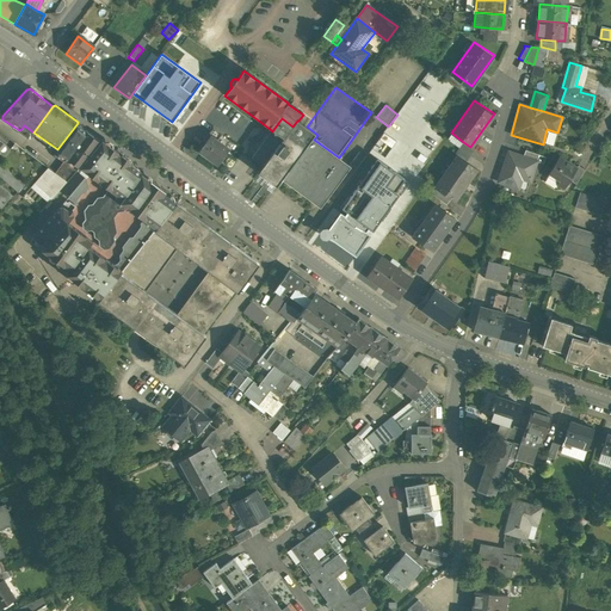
[(298,121),(297,121),(292,127),(282,118),(272,131),(252,159),(282,181),(283,180),(316,204),(321,208),(350,168),(312,141),(316,135),(298,121)]
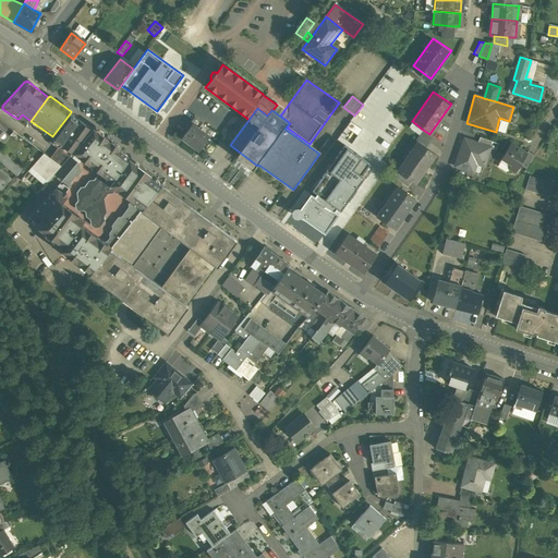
[(93,130),(71,112),(52,136),(73,152),(93,130)]
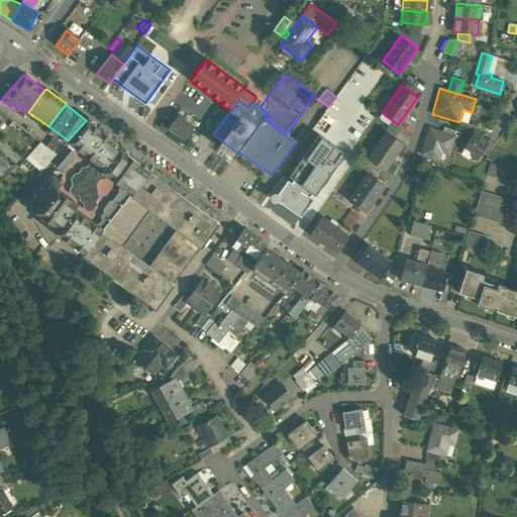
[(175,117),(177,118),(169,129),(184,140),(194,127),(193,126),(198,120),(194,118),(181,108),(175,117)]
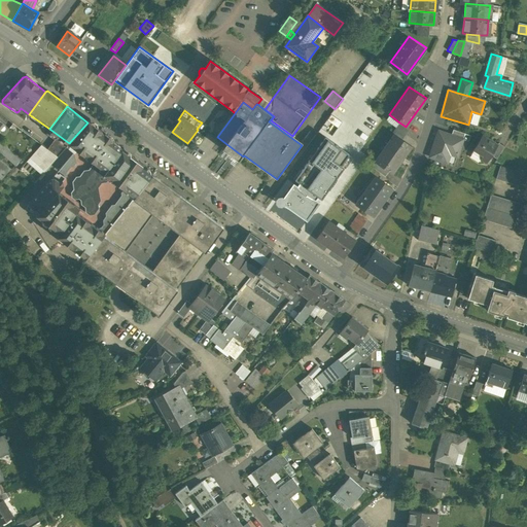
[(327,120),(338,128),(342,123),(330,115),(327,120)]
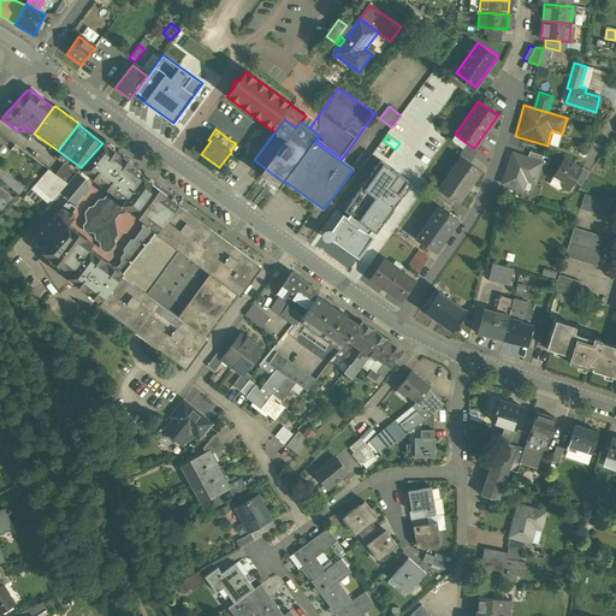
[(102,143),(81,167),(86,171),(108,189),(111,190),(124,200),(122,202),(129,208),(134,212),(146,220),(158,230),(158,229),(178,203),(165,194),(167,193),(153,181),(143,175),(142,176),(134,170),(134,166),(131,164),(131,161),(124,155),(124,157),(120,157),(119,153),(107,144),(104,141),(102,143)]
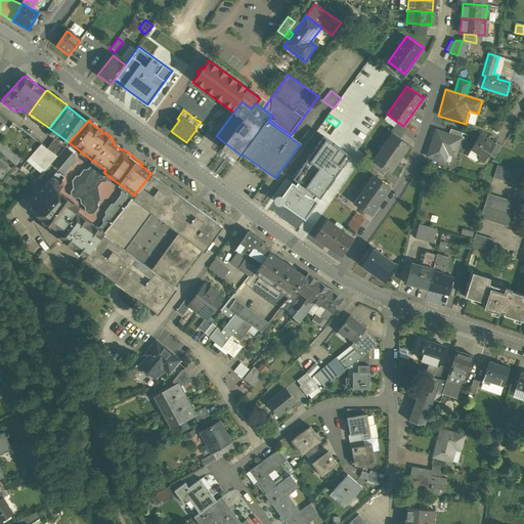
[(403,126),(397,122),(393,127),(402,133),(406,128),(403,126)]
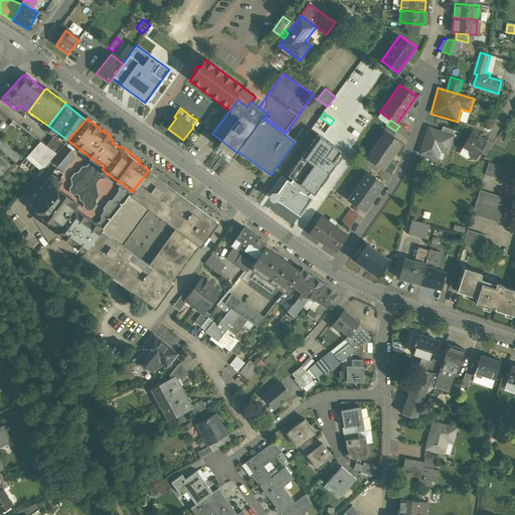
[(395,131),(386,125),(382,130),(384,132),(392,136),(395,131)]
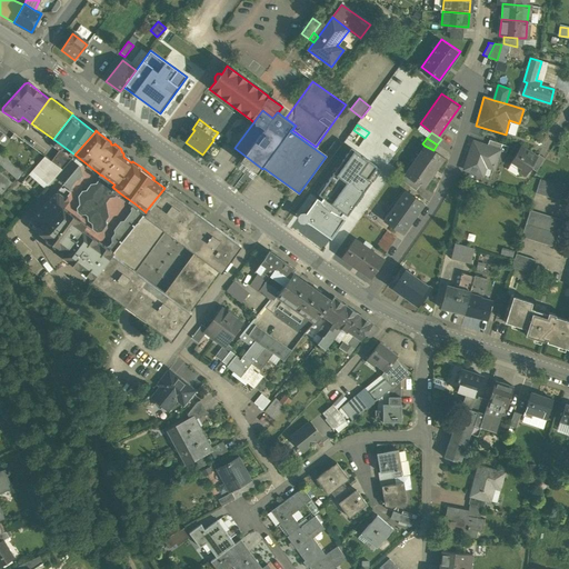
[(75,155),(53,139),(50,145),(58,150),(70,160),(75,155)]
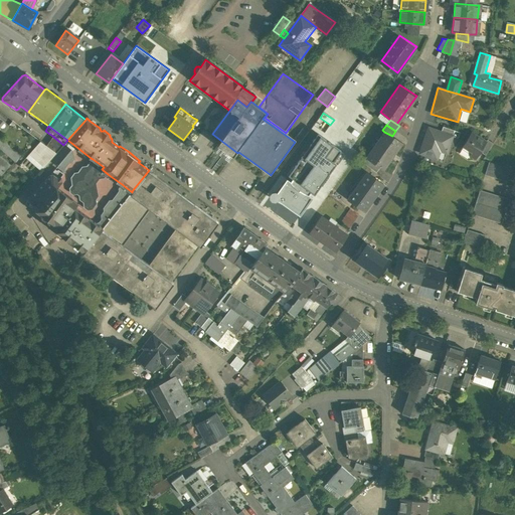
[(460,133),(443,127),(441,133),(452,137),(458,139),(460,133)]
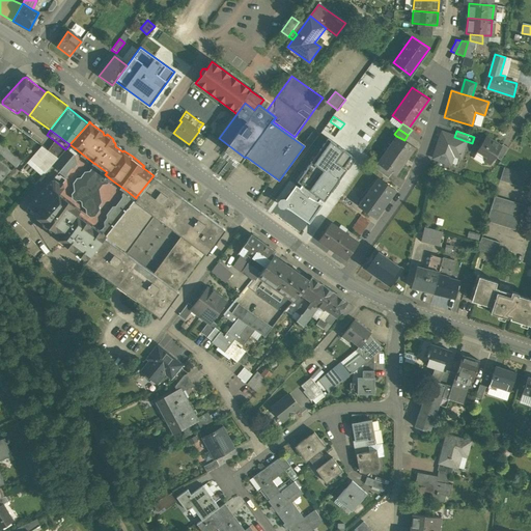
[(454,137),(442,132),(432,159),(446,163),(449,157),(452,155),(460,158),(466,141),(454,137)]
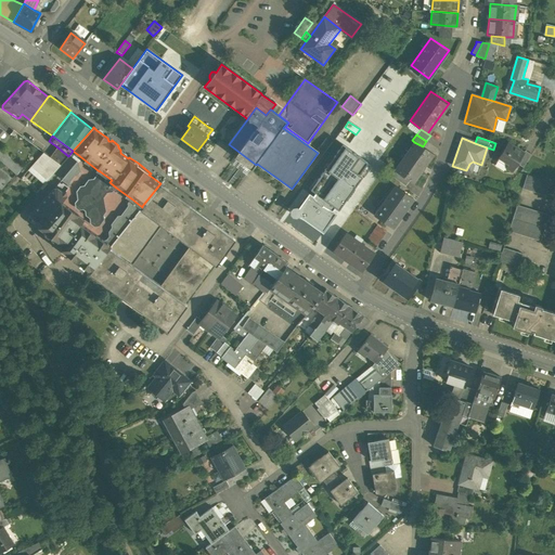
[(423,146),(414,142),(395,170),(397,172),(409,181),(412,183),(433,154),(423,146)]
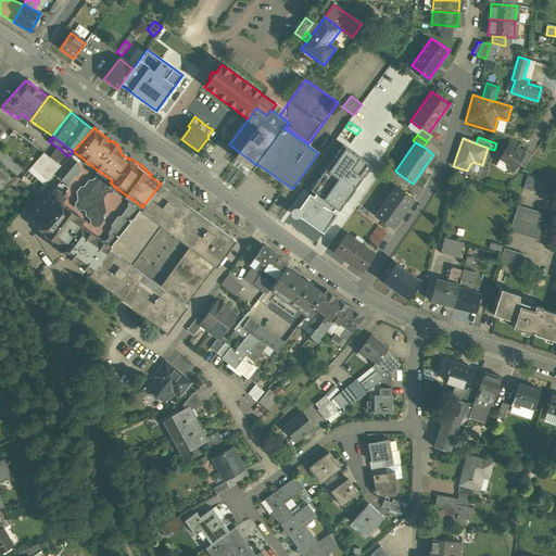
[(523,153),(508,143),(498,158),(508,164),(506,167),(514,172),(518,164),(525,153),(523,153)]
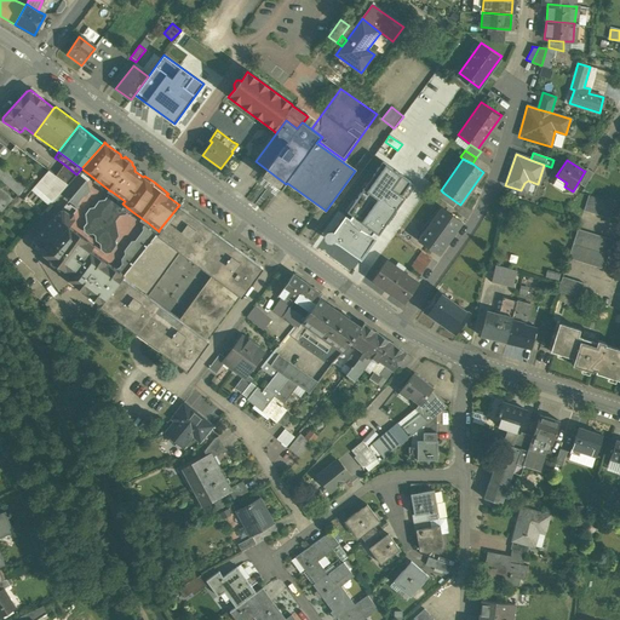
[(402,195),(411,182),(383,162),(346,212),(352,216),(349,219),(345,217),(333,235),(332,233),(329,233),(328,234),(327,234),(326,236),(326,237),(327,240),(329,241),(331,241),(333,240),(361,259),(375,239),(372,236),(374,231),(378,234),(405,197),(402,195)]
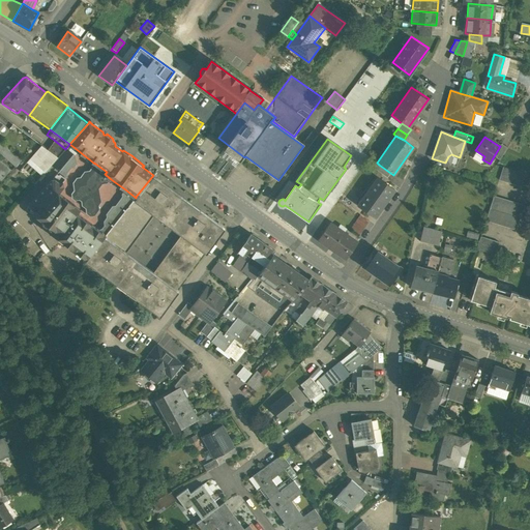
[(65,149),(54,140),(47,150),(58,157),(65,149)]
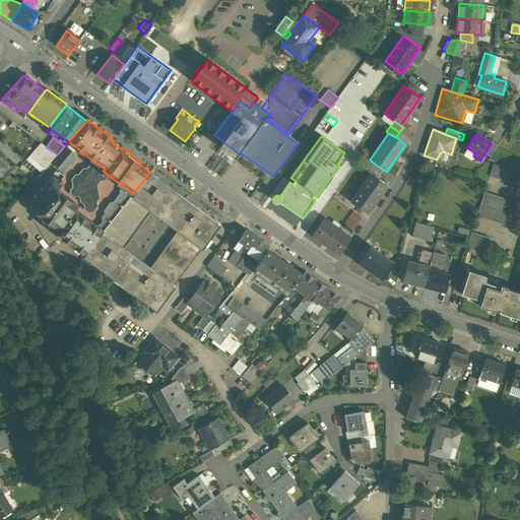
[(19,158),(0,141),(0,150),(15,164),(19,158)]
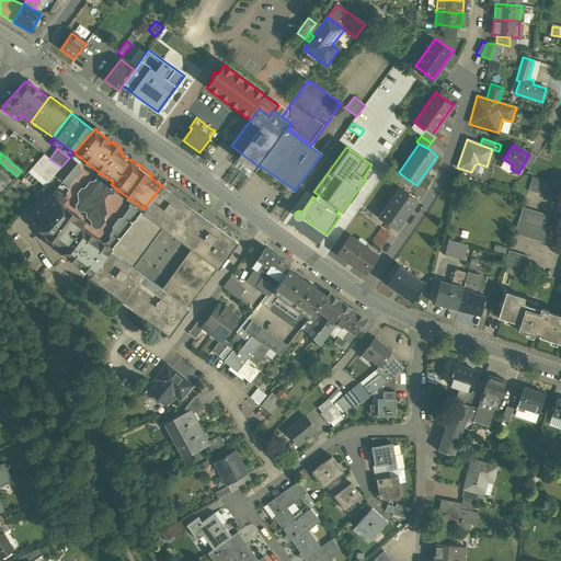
[(537,156),(530,152),(528,155),(529,155),(523,165),(528,169),(537,156)]
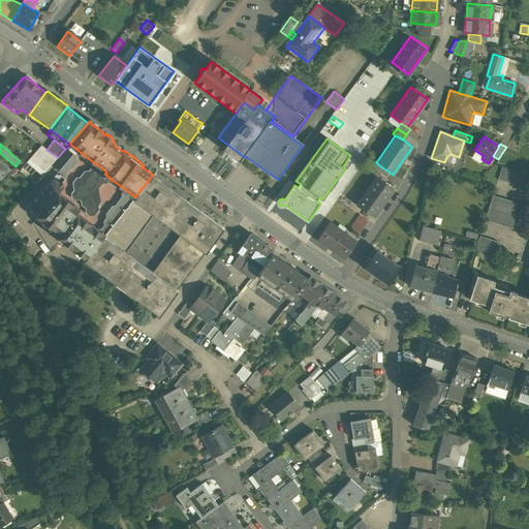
[(47,150),(41,145),(32,157),(48,168),(58,157),(47,150)]
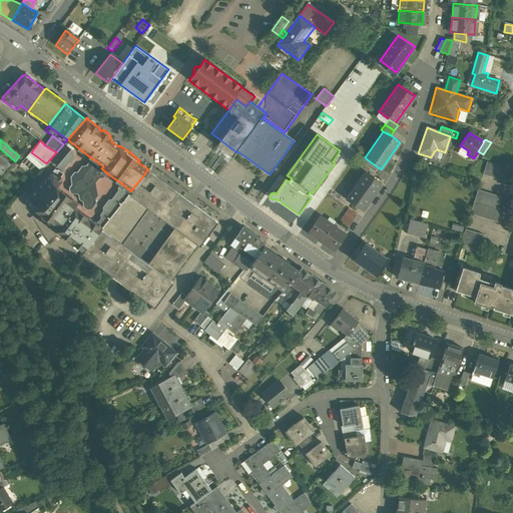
[(71,148),(57,165),(64,171),(65,170),(64,170),(64,167),(69,161),(71,161),(75,156),(73,155),(72,149),(71,148)]
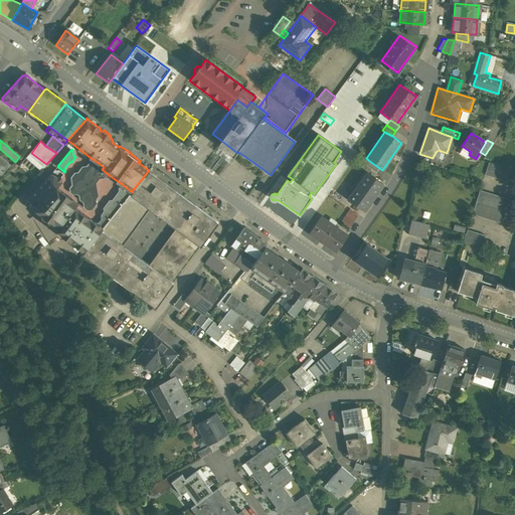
[(237,153),(232,159),(262,180),(267,172),(238,152),(237,153)]
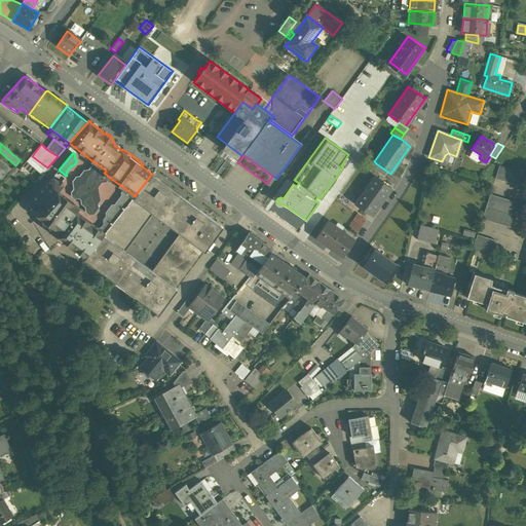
[(47,167),(32,156),(20,170),(35,182),(47,167)]
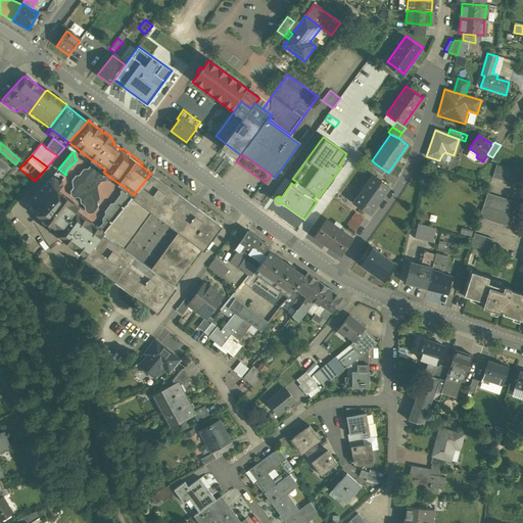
[(0,180),(10,169),(0,160),(0,180)]
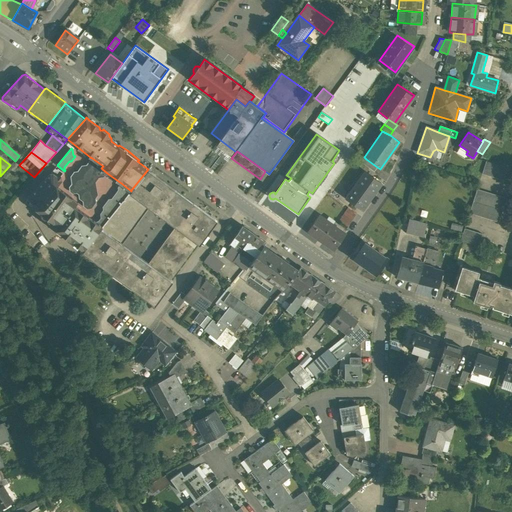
[(103,166),(92,158),(86,164),(82,165),(77,170),(77,171),(74,172),(70,176),(72,183),(70,186),(70,190),(73,192),(77,192),(79,193),(80,197),(79,197),(83,200),(84,205),(84,206),(88,208),(92,208),(96,202),(95,198),(98,195),(96,182),(99,177),(104,177),(107,173),(101,168),(103,166)]
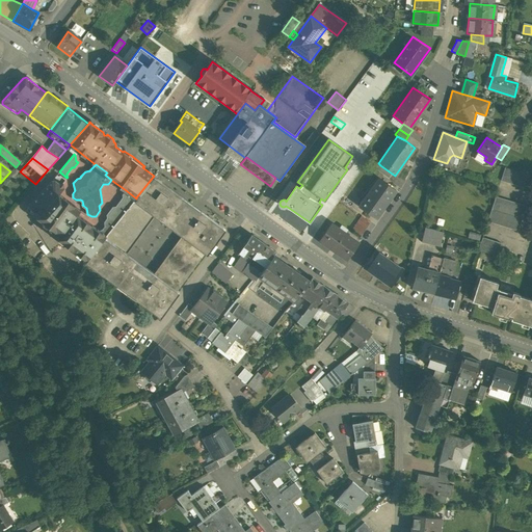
[(392,174),(380,165),(377,170),(389,178),(392,174)]
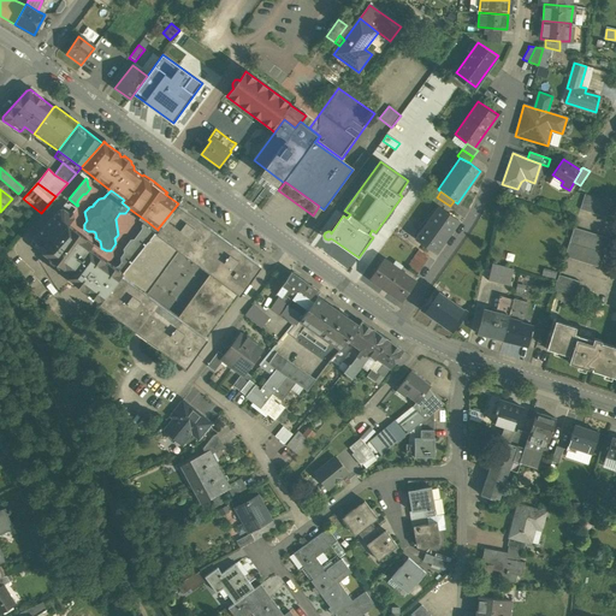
[(615,214),(615,203),(584,194),(579,209),(615,220),(615,214)]
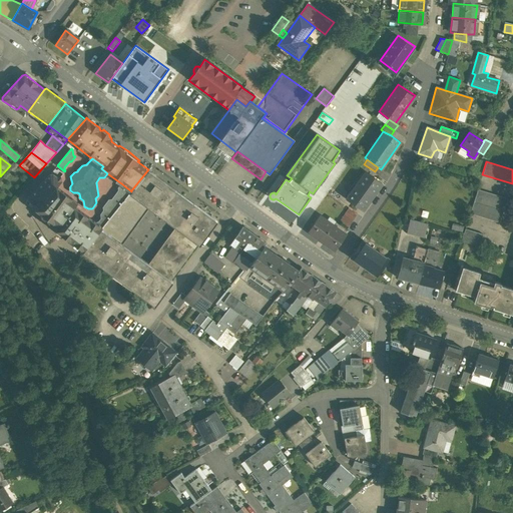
[(154,302),(214,221),(182,197),(154,176),(155,175),(148,169),(131,190),(83,250),(82,251),(92,260),(94,258),(120,277),(154,302)]
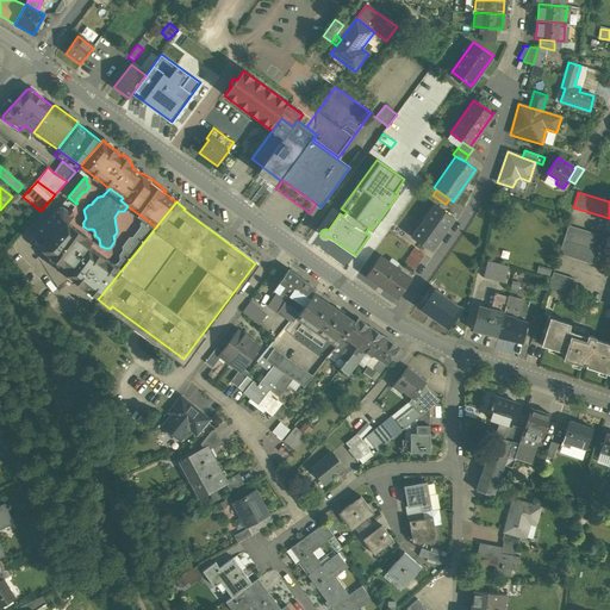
[(434,204),(411,236),(431,250),(454,218),(434,204)]
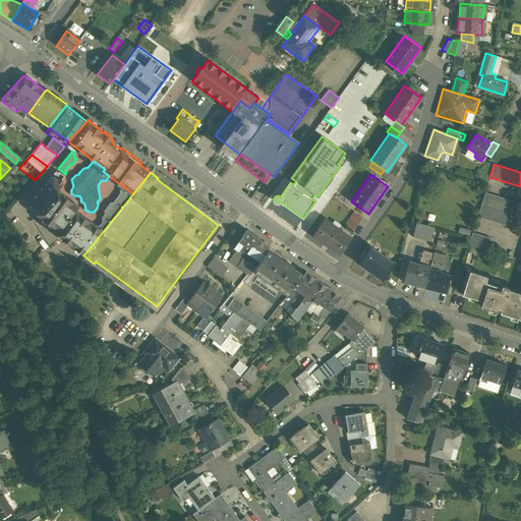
[(51,176),(29,199),(29,203),(33,207),(36,207),(39,209),(36,211),(36,212),(36,213),(58,189),(62,184),(61,179),(58,179),(54,176),(51,176)]
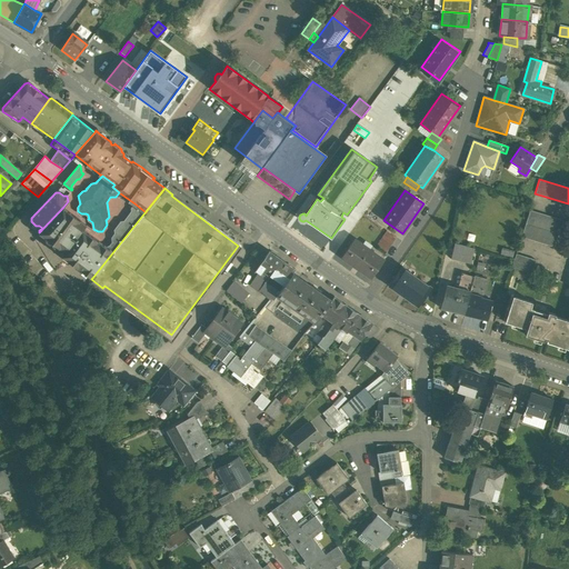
[(125,220),(120,221),(115,229),(117,231),(112,237),(112,241),(110,245),(107,246),(113,251),(146,212),(135,203),(131,209),(131,211),(125,220)]
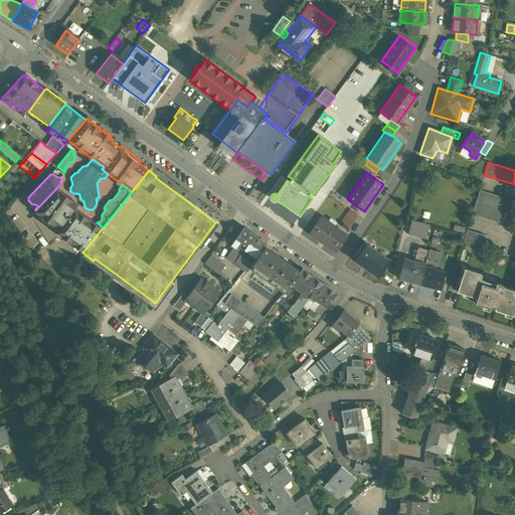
[(35,210),(58,227),(75,206),(78,202),(57,187),(35,210)]
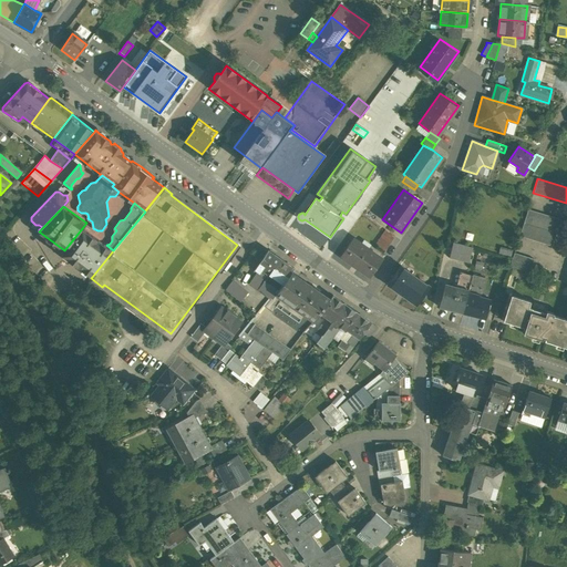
[(560,219),(528,209),(519,236),(552,246),(560,219)]
